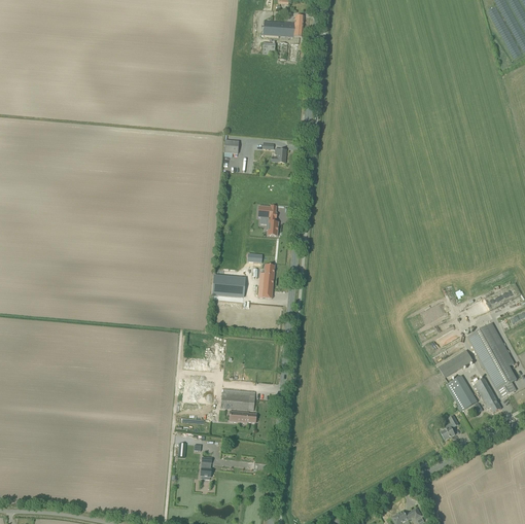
[(306,14),(301,14),(296,14),(296,21),(266,18),(265,32),(304,35),(306,14)]
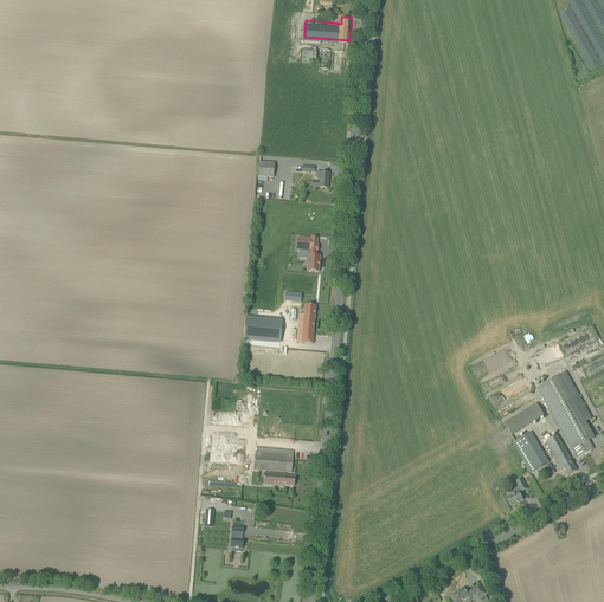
[(331,66),(332,47),(322,46),(321,65),(331,66)]
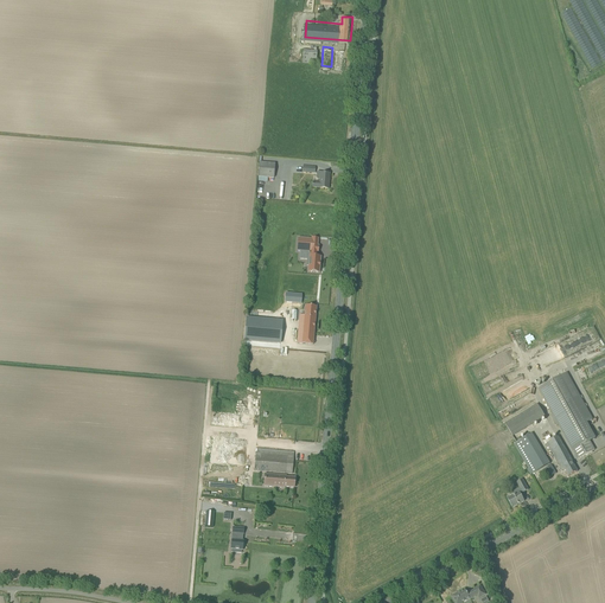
[(318,62),(319,49),(305,47),(304,61),(318,62)]
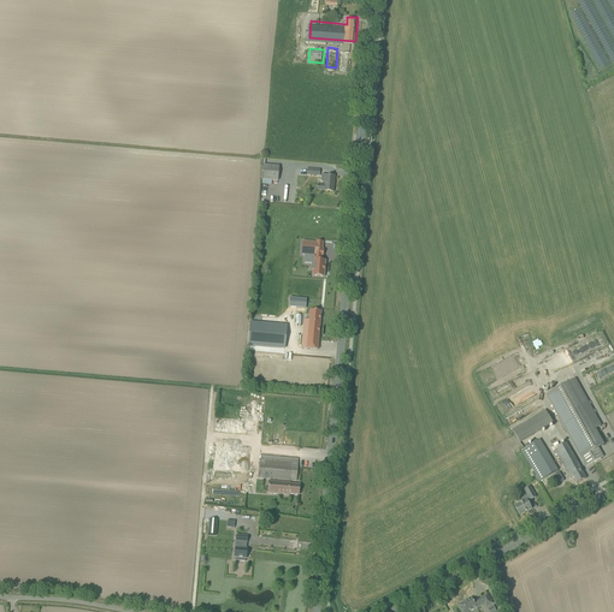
[(352,49),(346,49),(341,48),(340,67),(349,67),(352,49)]
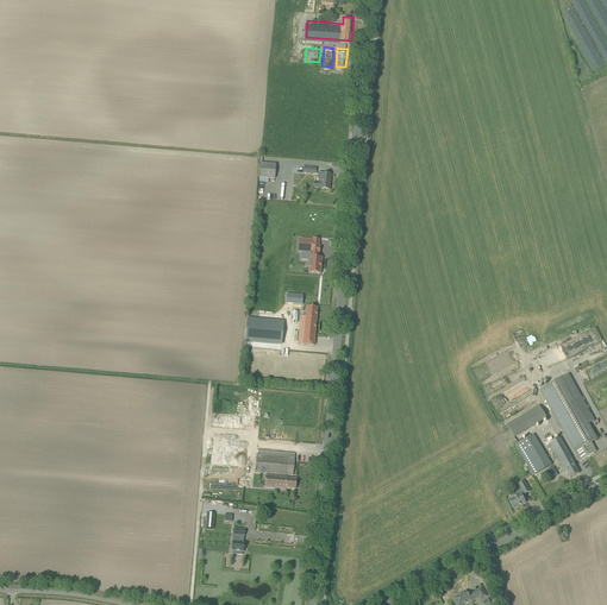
[(277,162),(262,161),(261,175),(276,176),(277,162)]
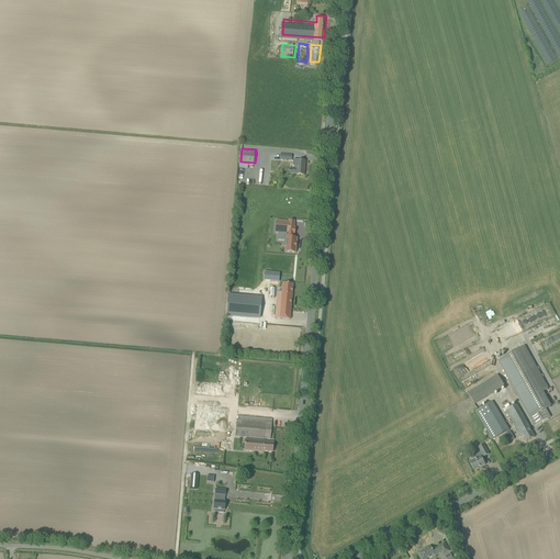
[(298,171),(305,172),(305,171),(306,164),(308,157),(295,156),(295,161),(297,163),(299,163),(298,166),(291,166),(291,170),(298,171)]
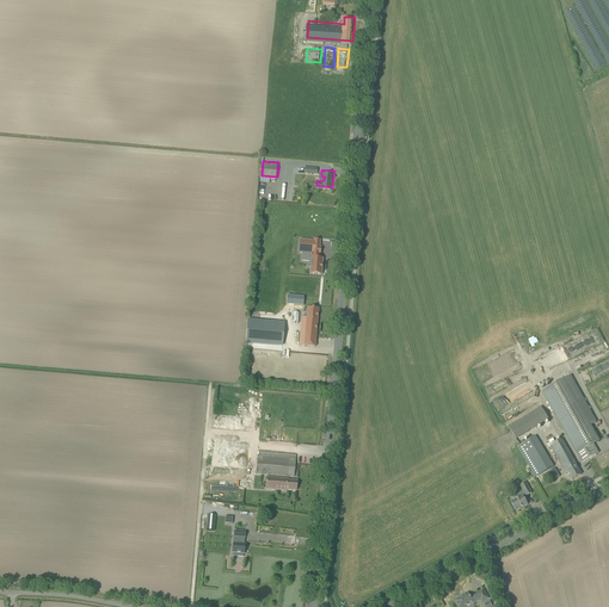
[(302,236),(301,249),(305,249),(312,249),(311,254),(312,254),(312,259),(311,264),(313,265),(313,271),(324,271),(325,255),(321,255),(321,251),(323,251),(324,245),(323,245),(323,237),(317,236),(317,237),(302,236)]
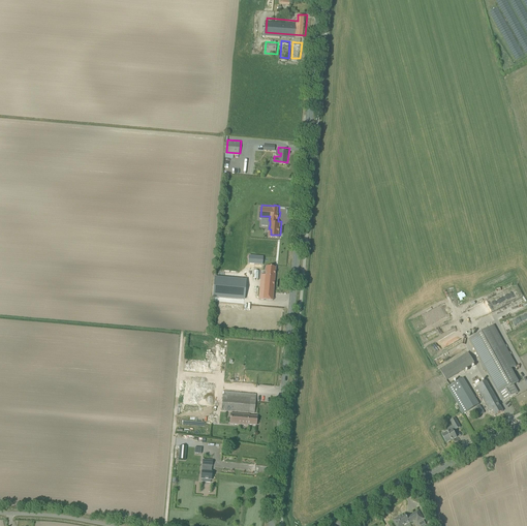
[(250,256),(249,264),(264,265),(264,257),(250,256)]
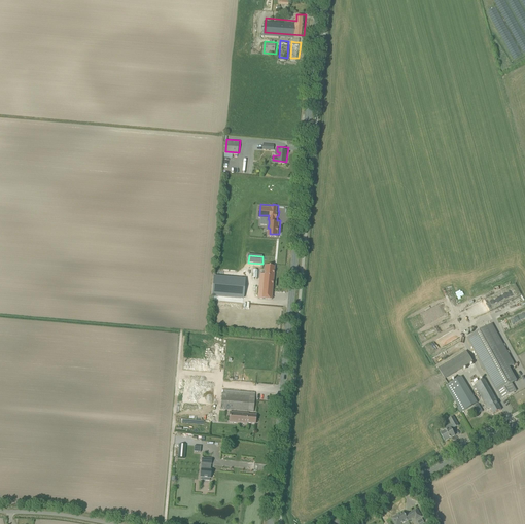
[(261,271),(259,295),(273,297),(276,264),(267,263),(267,271),(261,271)]
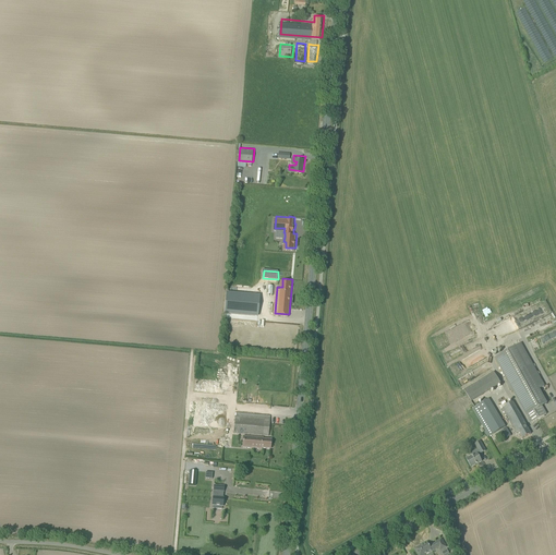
[(230,288),(228,309),(261,312),(263,291),(230,288)]
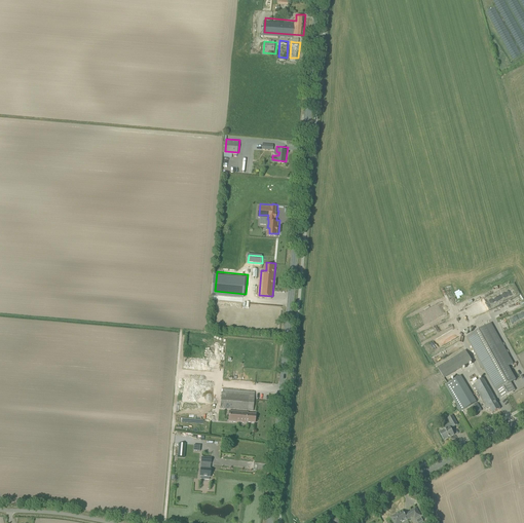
[(496,302),(521,291),(517,282),(491,293),(493,296),(496,302)]
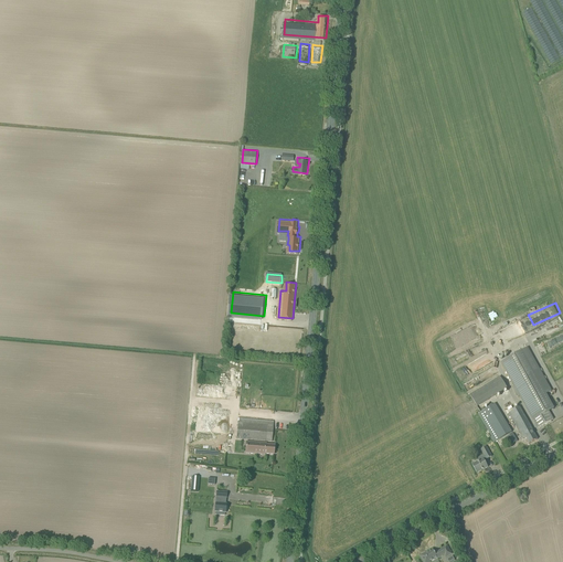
[(529,345),(503,359),(540,425),(555,416),(551,409),(555,406),(548,392),(553,389),(529,345)]
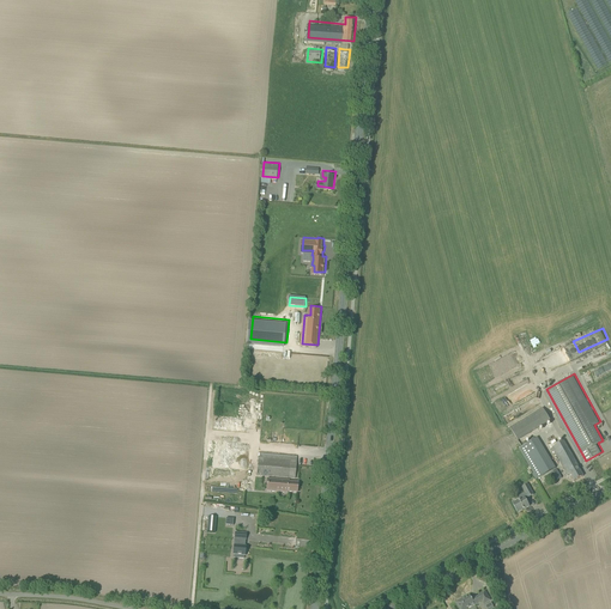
[(520,438),(554,418),(544,405),(512,425),(520,438)]
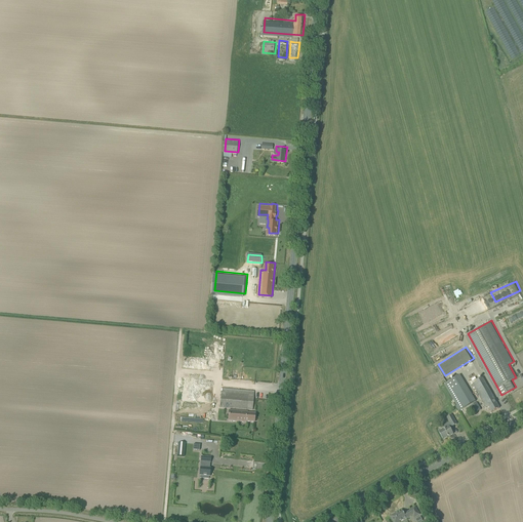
[(477,399),(461,372),(445,382),(460,408),(477,399)]
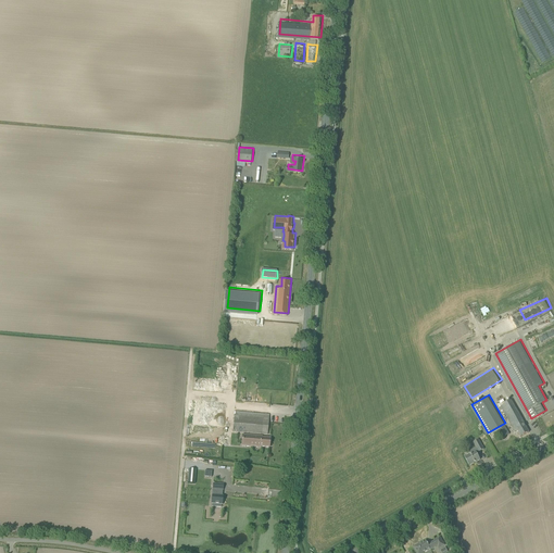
[(523,434),(531,429),(514,398),(503,403),(516,428),(519,427),(523,434)]
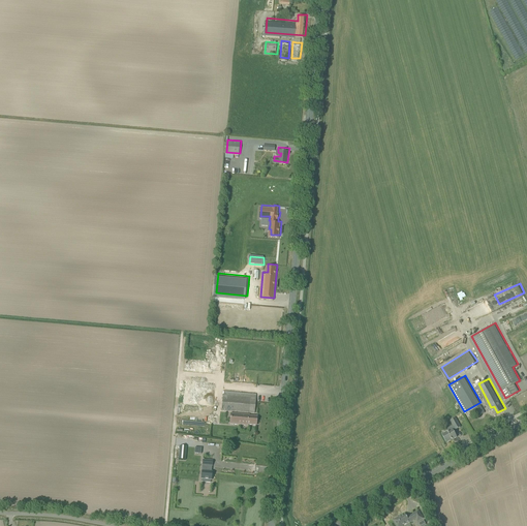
[(216,420),(218,398),(202,397),(199,419),(216,420)]
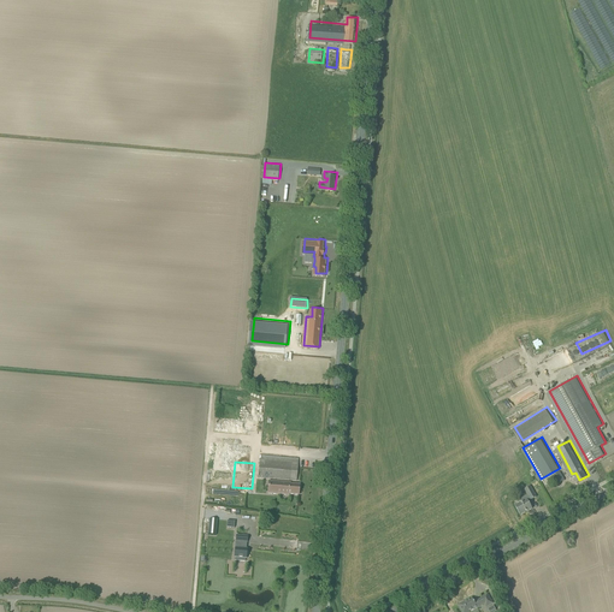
[(301,492),(301,482),(291,481),(293,480),(271,479),(270,491),(291,492),(291,491),(301,492)]
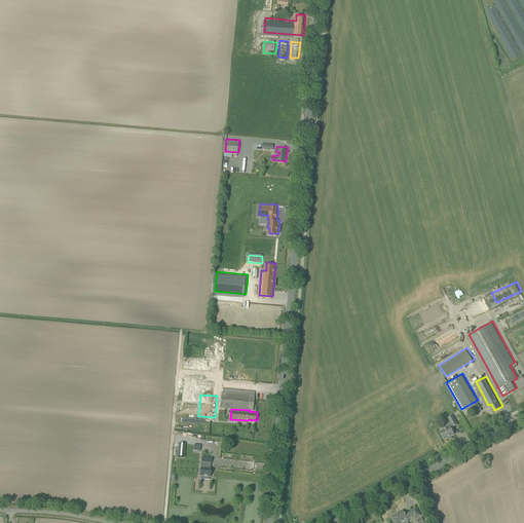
[(455,424),(459,422),(455,413),(450,416),(452,420),(447,423),(448,425),(442,430),(446,438),(450,435),(452,434),(456,432),(453,425),(454,424),(455,424)]
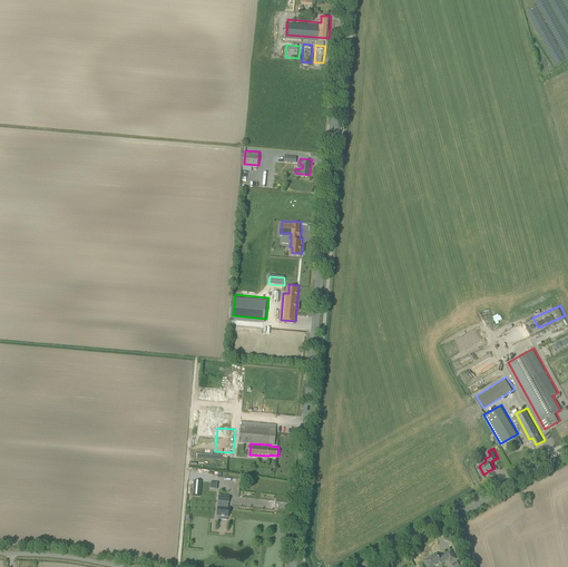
[(231,499),(231,494),(221,494),(219,499),(221,499),(219,505),(219,514),(225,514),(225,517),(228,517),(228,515),(229,515),(231,506),(229,506),(229,499),(231,499)]
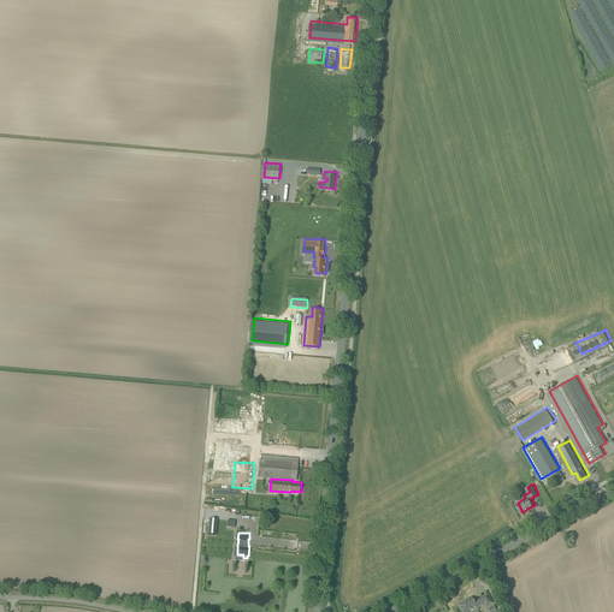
[(489,604),(496,600),(490,590),(484,595),(489,604)]
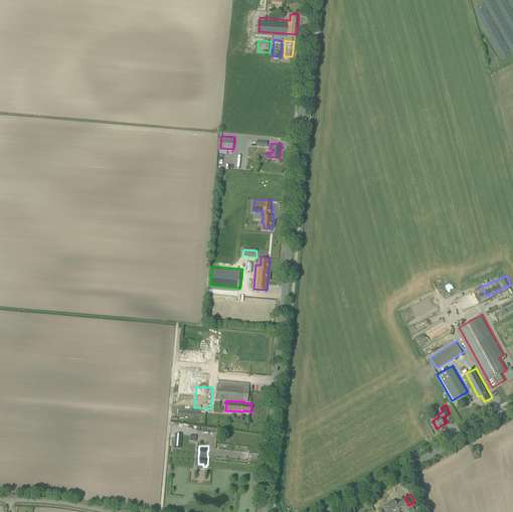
[(400,506),(403,505),(400,499),(398,501),(396,498),(389,502),(389,501),(385,504),(389,511),(390,511),(394,510),(393,509),(400,506)]
